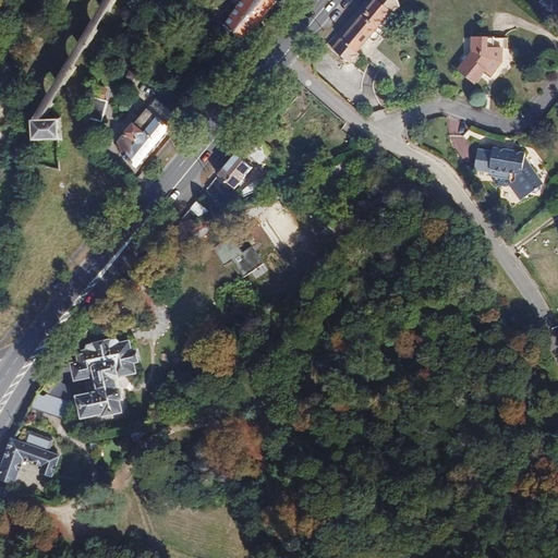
[(276,0),(242,0),(222,31),(243,45),(278,1),(276,0)]
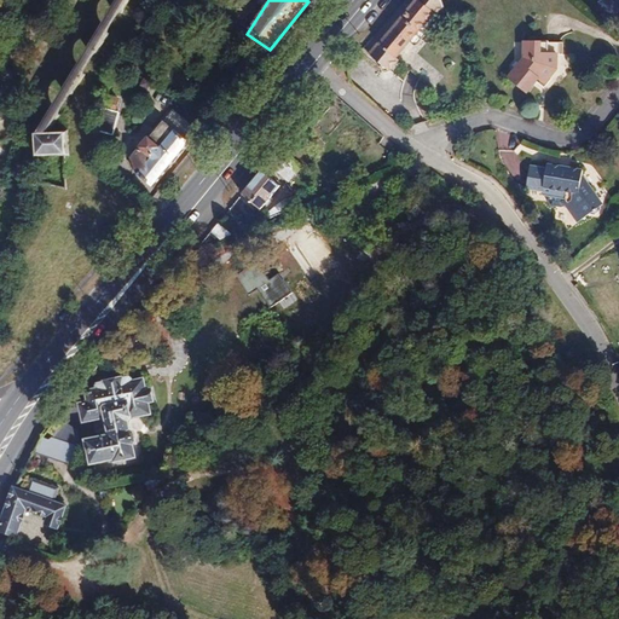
[(416,0),(380,45),(379,44),(370,55),(383,65),(392,55),(397,59),(410,42),(435,12),(438,15),(444,6),(440,0),(416,0)]
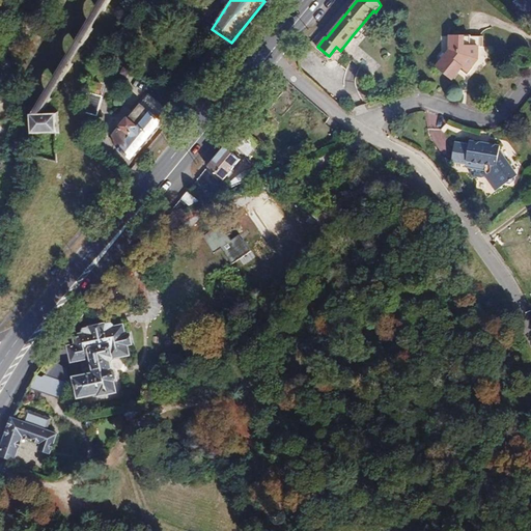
[(518,0),(514,2),(523,17),(530,11),(530,1),(530,0),(518,0)]
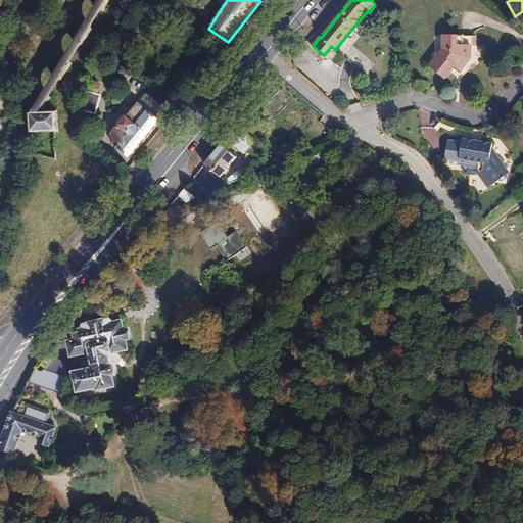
[(370,12),(368,10),(346,36),(351,40),(373,14),(370,12)]
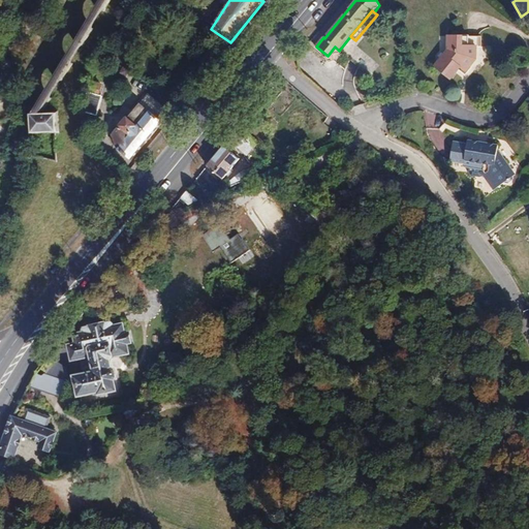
[(468,45),(469,36),(448,35),(448,50),(435,66),(450,80),(461,67),(466,71),(476,58),(476,45),(468,45)]
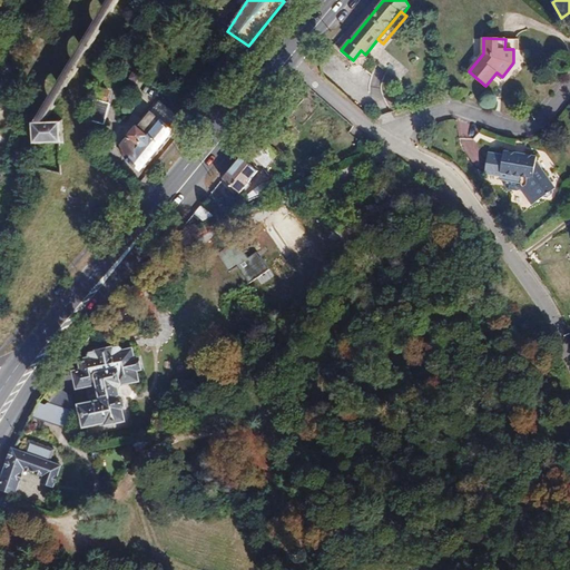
[(367,56),(361,50),(353,60),(352,62),(352,65),(352,66),(354,67),(356,67),(359,67),(367,56)]
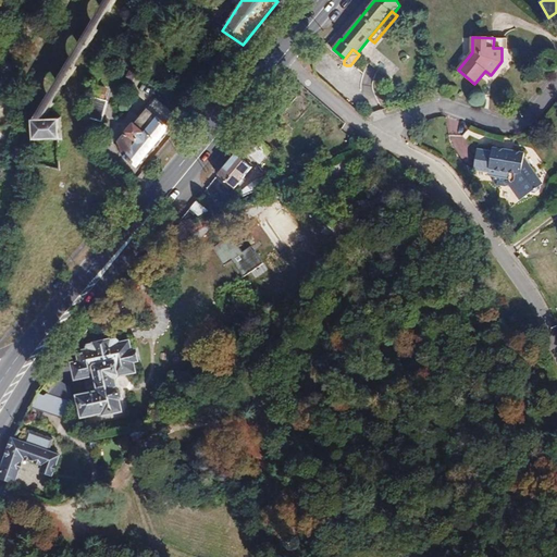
[(108,89),(96,86),(86,118),(101,122),(107,101),(104,100),(108,89)]
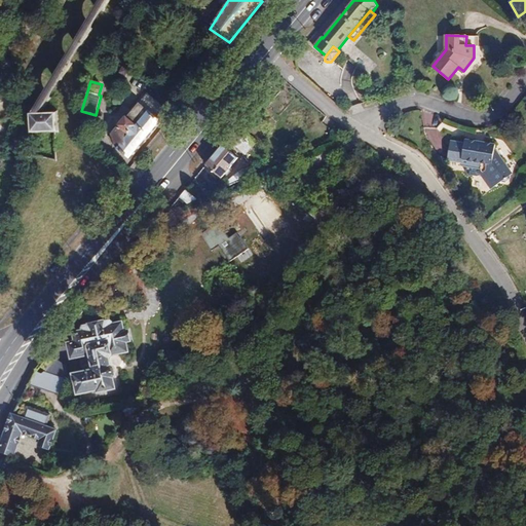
[(45,97),(40,94),(29,113),(32,133),(58,132),(57,112),(43,113),(51,100),(45,97)]
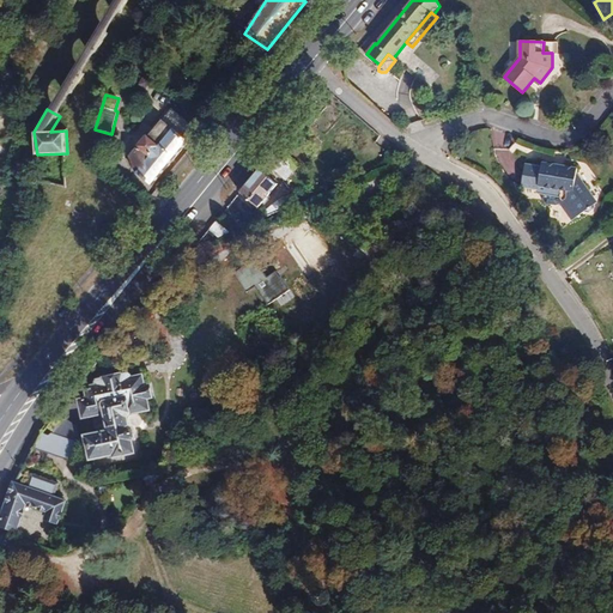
[(135,171),(153,186),(189,141),(174,128),(173,129),(162,120),(149,135),(147,135),(138,146),(139,147),(131,156),(135,171)]
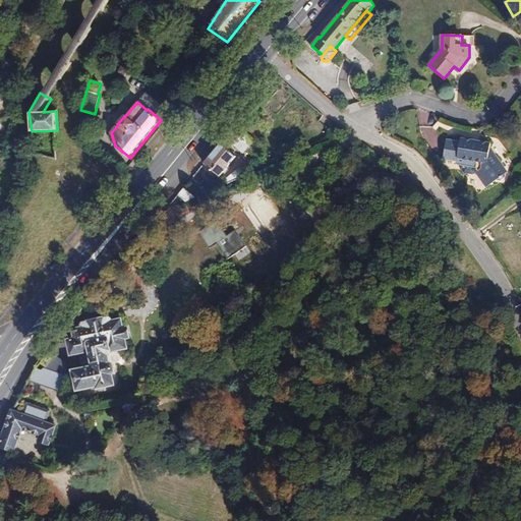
[(227,139),(243,154),(254,140),(238,126),(227,139)]
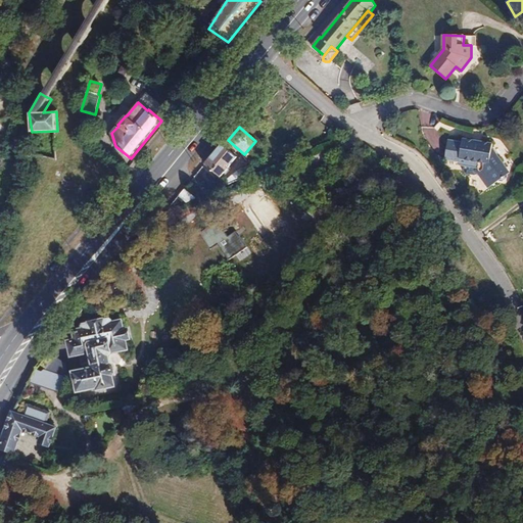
[(444,159),(459,161),(459,165),(465,167),(464,171),(466,174),(475,175),(477,173),(488,188),(498,181),(508,174),(510,173),(498,156),(496,157),(491,150),(492,148),(493,144),(481,142),(480,144),(475,143),(475,141),(463,139),(462,142),(448,140),(444,159)]
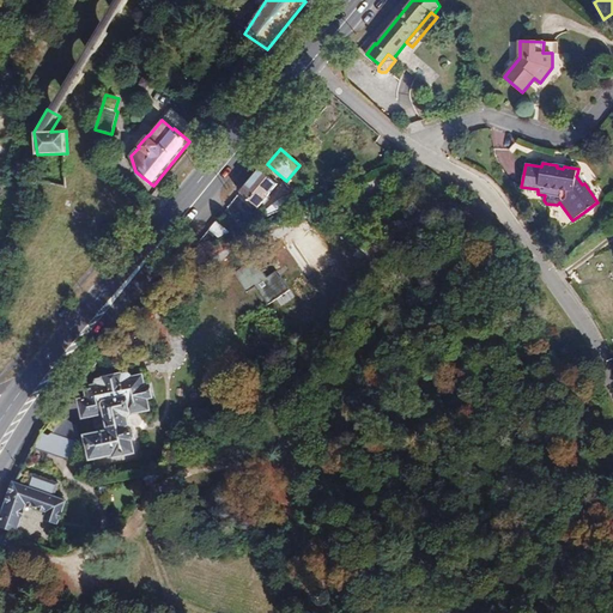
[(278,184),(260,169),(241,192),(259,207),(278,184)]
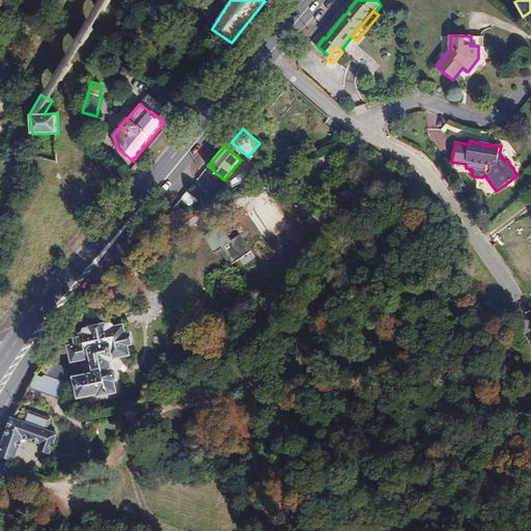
[(255,167),(241,173),(245,182),(259,175),(255,167)]
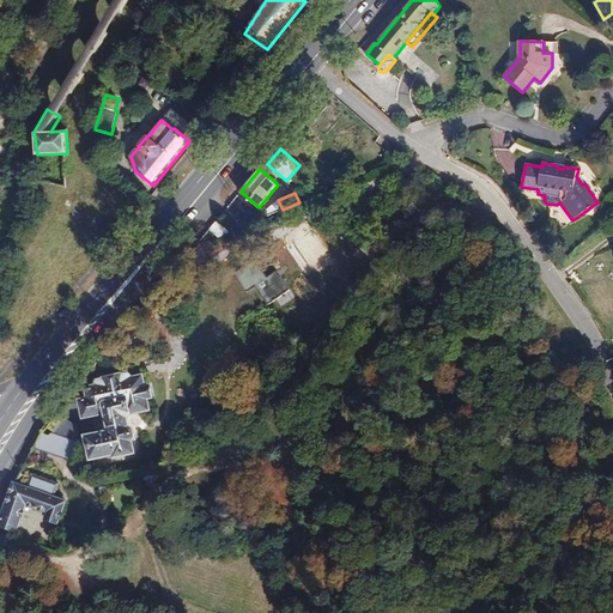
[(226,231),(216,223),(210,229),(220,237),(226,231)]
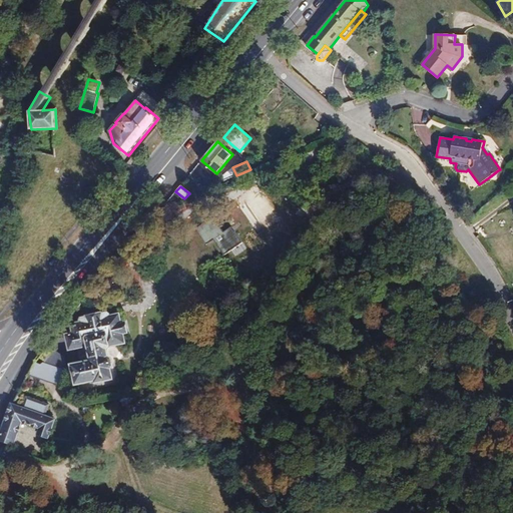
[(69,350),(88,346),(91,360),(72,364),(76,384),(95,380),(96,382),(113,379),(111,370),(113,367),(111,356),(108,355),(107,349),(109,346),(125,343),(123,333),(127,333),(125,323),(121,324),(119,314),(104,317),(103,312),(85,316),(86,321),(72,325),(73,333),(66,335),(69,350)]
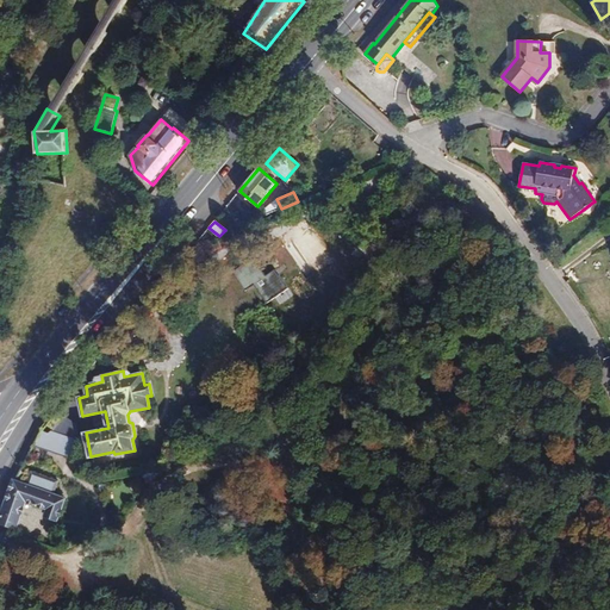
[(43,429),(37,446),(74,459),(80,441),(43,429)]
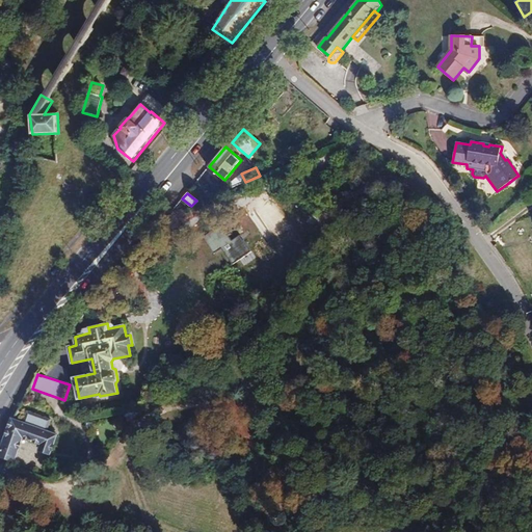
[(0,453),(16,458),(23,437),(41,444),(40,448),(51,452),(57,434),(47,431),(51,420),(28,411),(24,423),(12,419),(0,453)]
